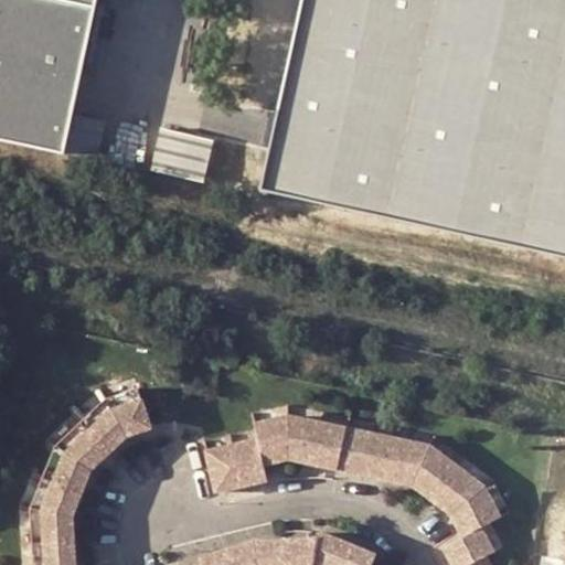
[(46,0),(0,0),(0,139),(64,153),(95,10),(46,0)]
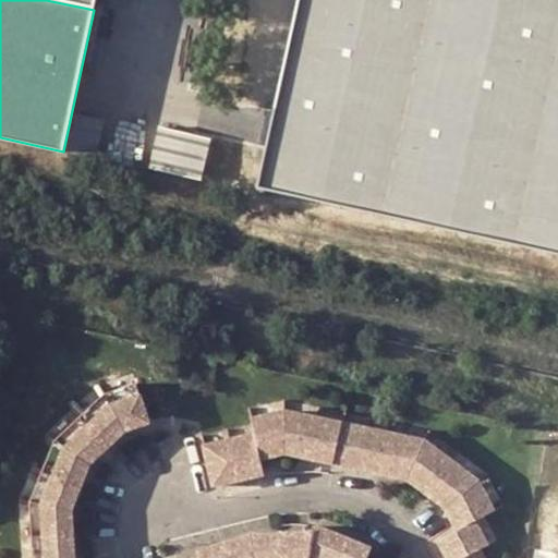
[(46,0),(94,10),(96,0),(46,0)]
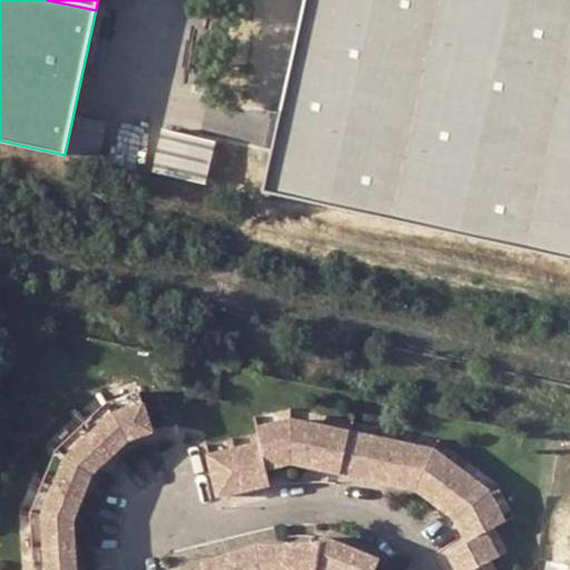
[(569,259),(569,0),(320,0),(277,197),(569,259)]
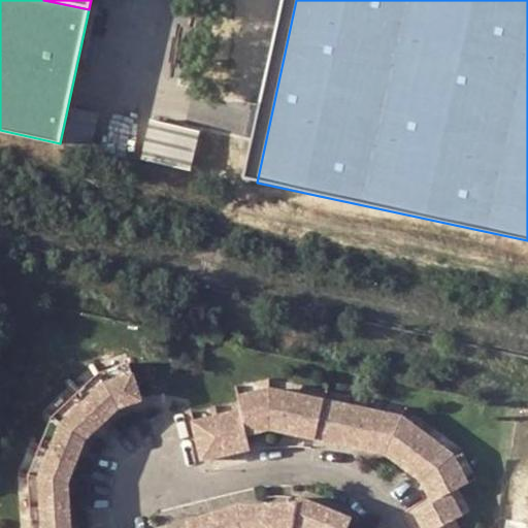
[(142,150),(193,161),(202,120),(152,109),(142,150)]
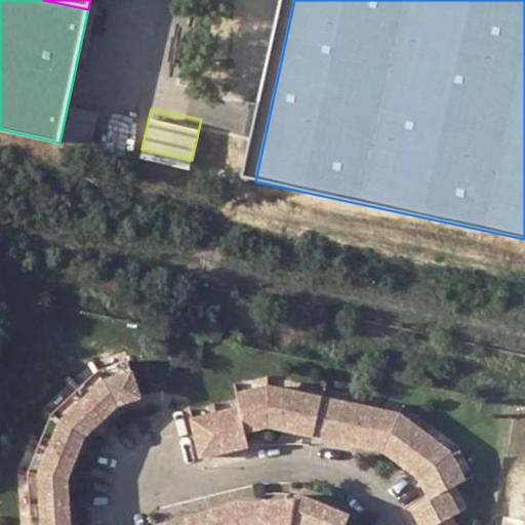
[(66,524),(65,523),(64,477),(79,435),(114,403),(136,396),(123,359),(92,370),(46,413),(23,473),(27,524),(66,524)]
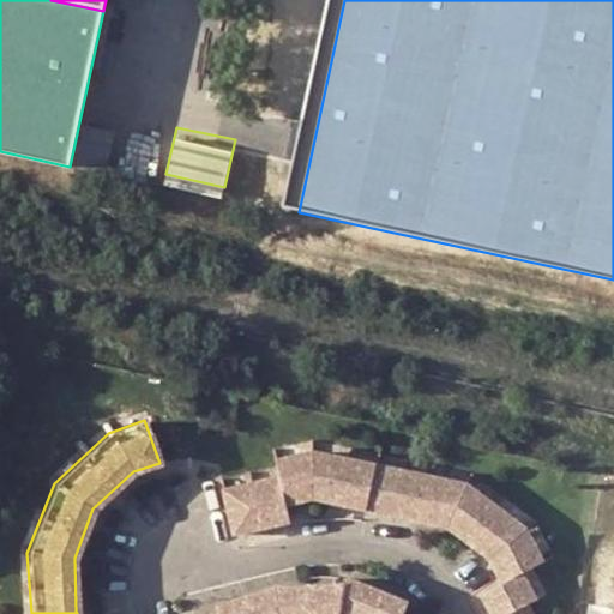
[(228,533),(287,519),(282,503),(307,498),(362,510),(441,527),(483,557),(495,581),(475,591),(486,613),(529,613),(523,602),(531,597),(516,571),(537,560),(519,527),(462,482),(372,463),(307,451),(274,457),(270,458),(275,475),(220,489),(223,509),(228,533)]
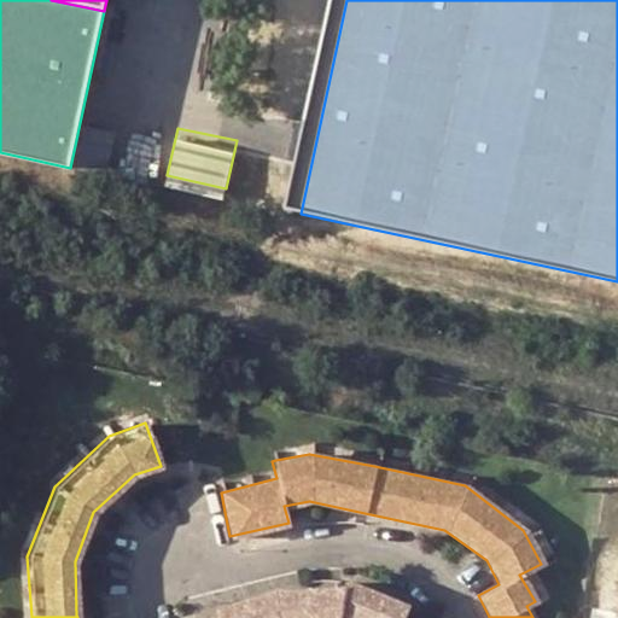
[(401,617),(406,605),(344,579),(340,587),(272,592),(214,607),(216,617),(214,617),(401,617)]
